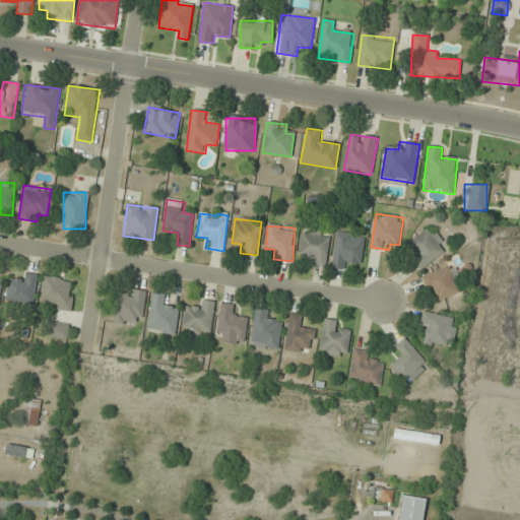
[(415,251),(410,256),(420,269),(447,249),(431,226),(409,243),(415,251)]
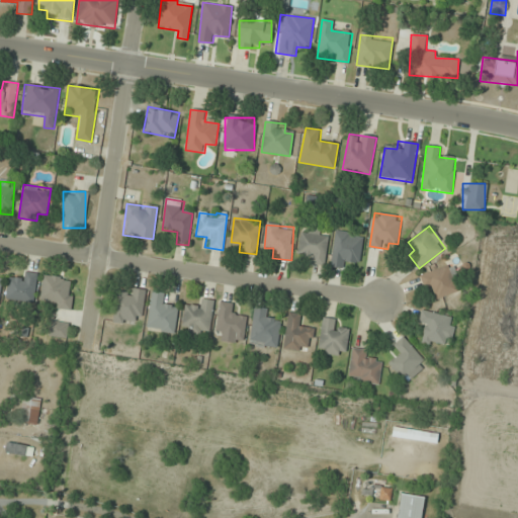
[(329,232),(301,229),(298,260),(325,263),(329,232)]
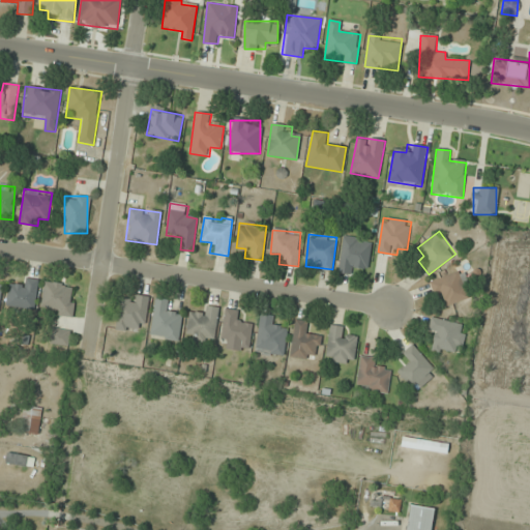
[(356,274),(357,267),(369,268),(372,241),(343,237),(339,272),(356,274)]
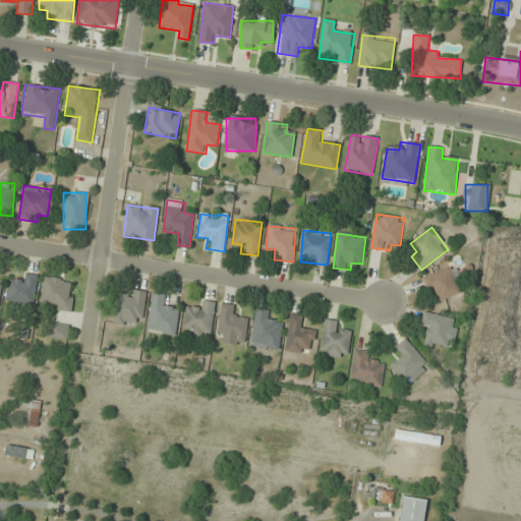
[(429,295),(438,292),(441,300),(461,293),(451,267),(422,278),(429,295)]
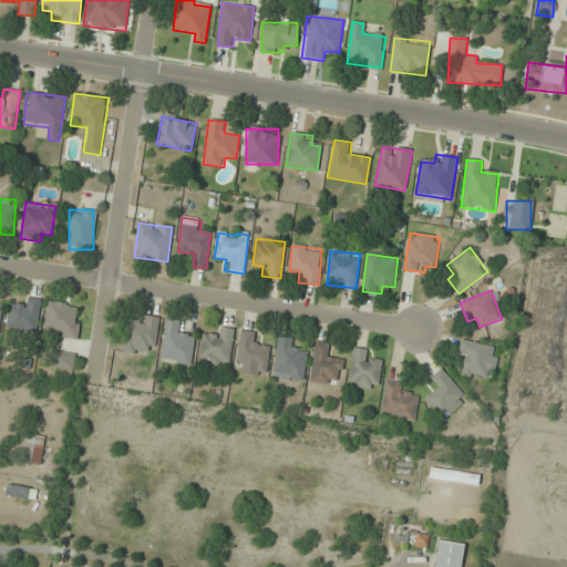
[(42,302),(23,297),(21,308),(11,305),(6,326),(33,334),(42,302)]
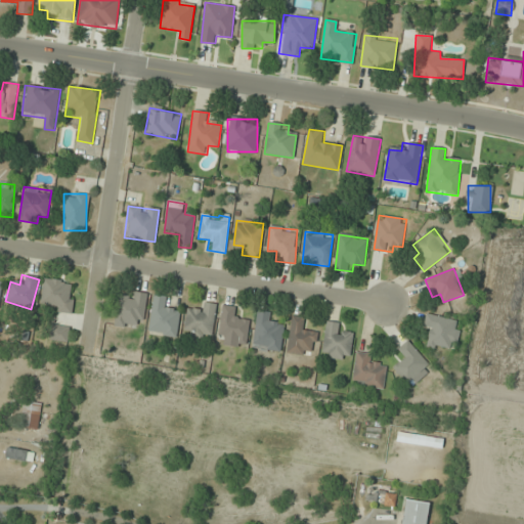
[(41,309),(72,312),(75,282),(44,279),(41,309)]
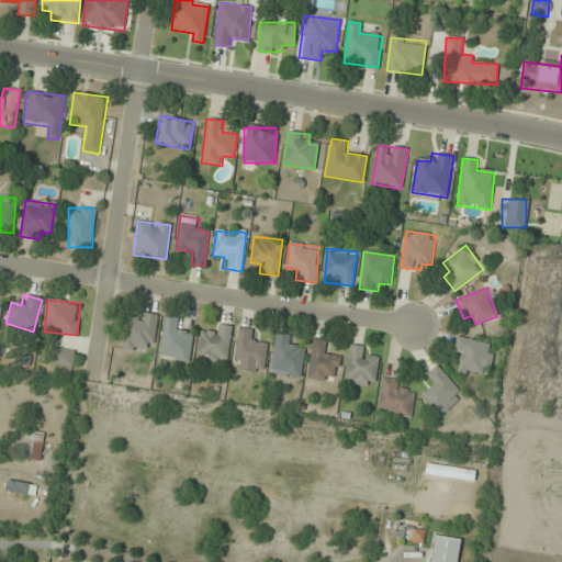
[(136,318),(127,317),(122,349),(143,352),(145,343),(154,344),(159,316),(137,312),(136,318)]
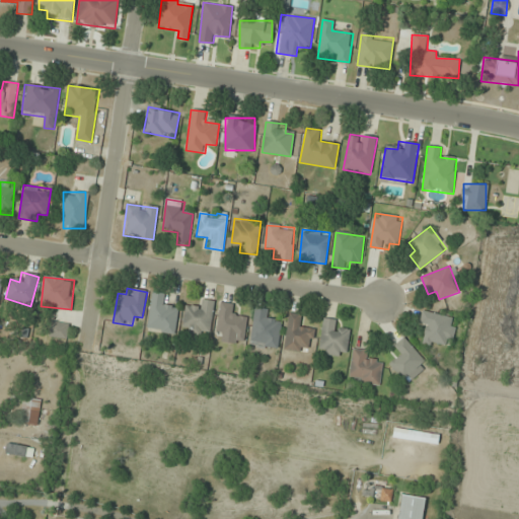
[(174,336),(179,307),(168,305),(170,296),(152,293),(146,330),(174,336)]
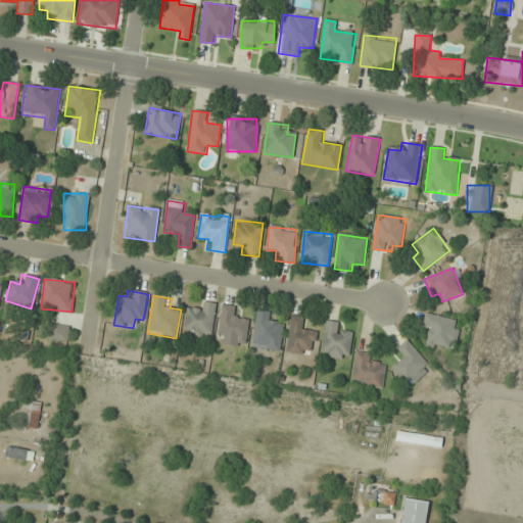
[(184,334),(212,336),(215,302),(199,301),(199,310),(186,308),(184,334)]
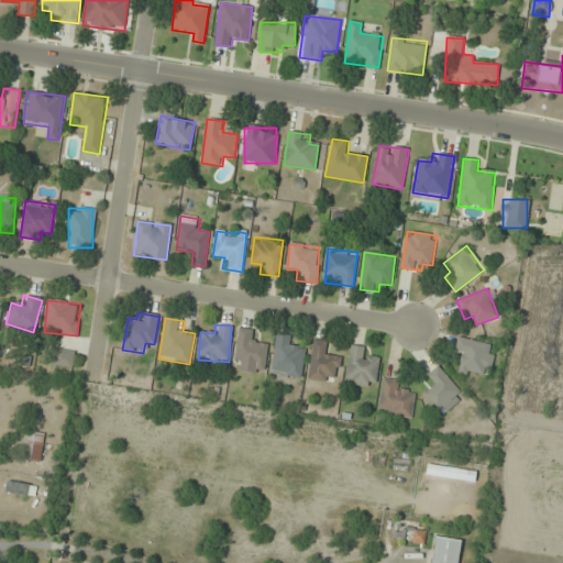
[(235,370),(266,371),(266,343),(257,343),(257,330),(236,330),(235,370)]
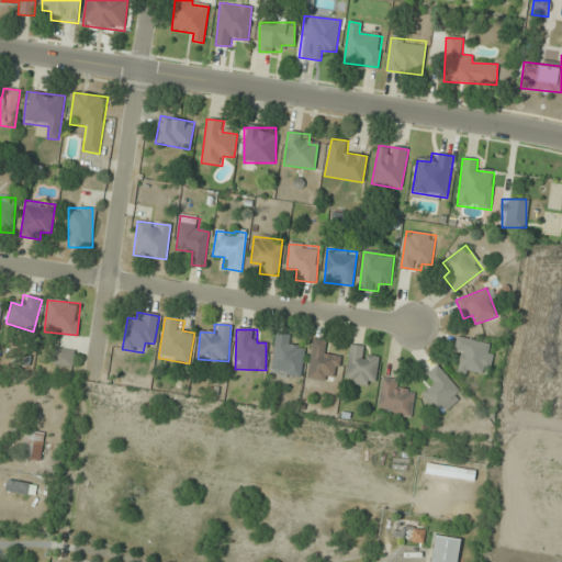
[(271,373),(301,378),(305,348),(291,346),(292,336),(276,334),(271,373)]
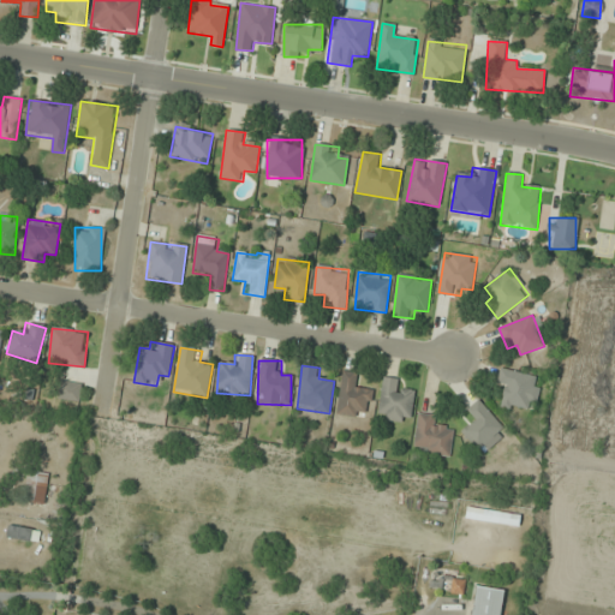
[(354,372),(342,371),(336,413),(368,418),(372,388),(352,386),(354,372)]
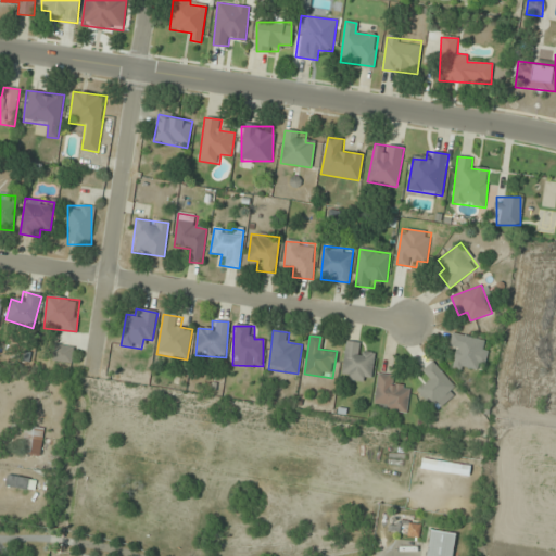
[(487,339),(454,337),(452,369),(484,371),(487,339)]
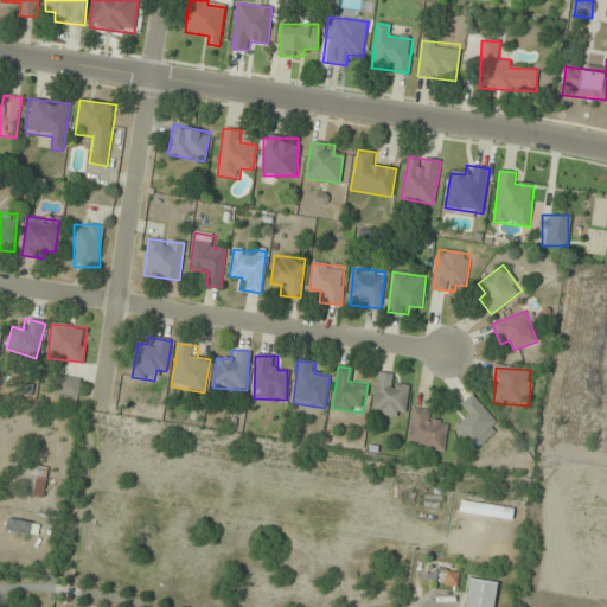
[(374,414),(406,416),(409,388),(396,387),(397,375),(377,372),(374,414)]
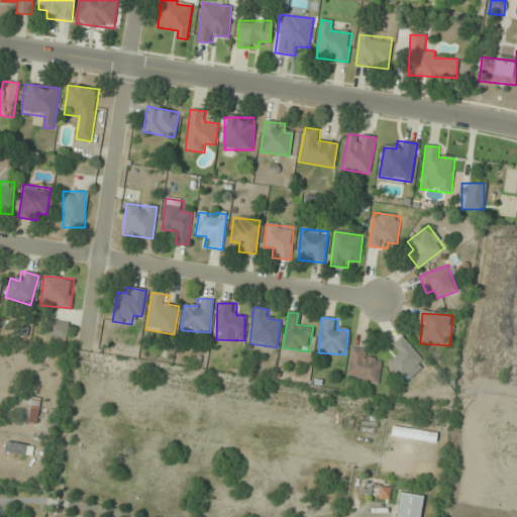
[(69,321),(50,320),(49,336),(68,337),(69,321)]
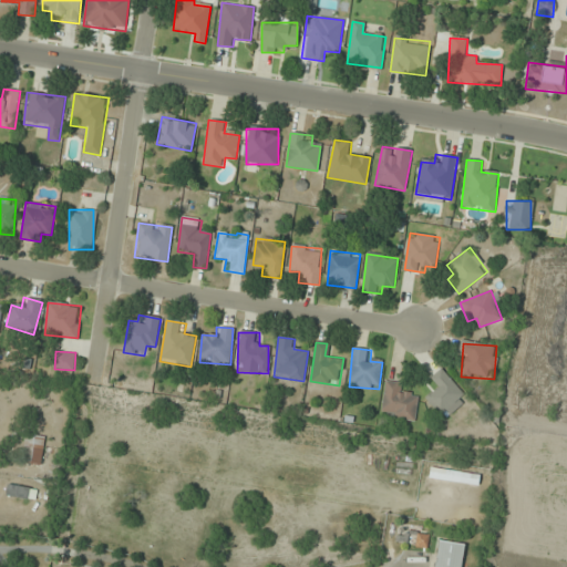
[(467,398),(441,370),(431,379),(437,385),(424,399),(445,420),(467,398)]
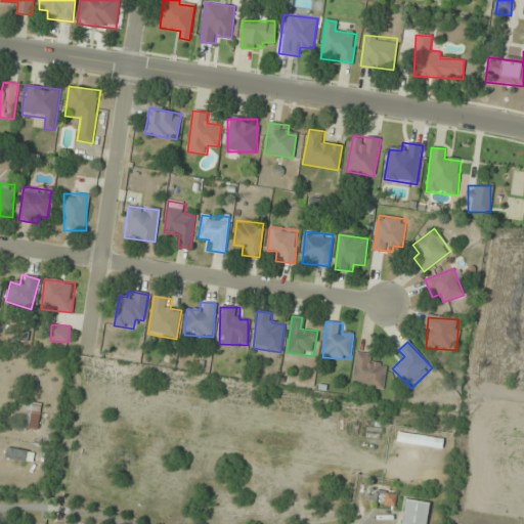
[(377,355),(355,353),(353,385),(384,388),(385,367),(376,366),(377,355)]
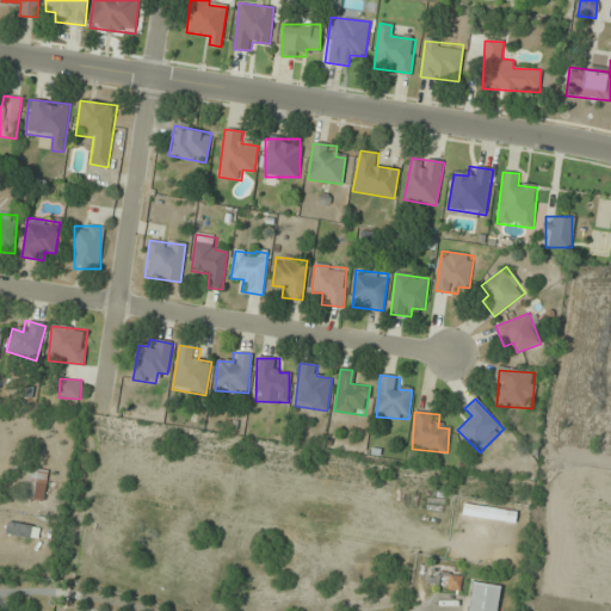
[(44,501),(48,469),(26,467),(23,498),(44,501)]
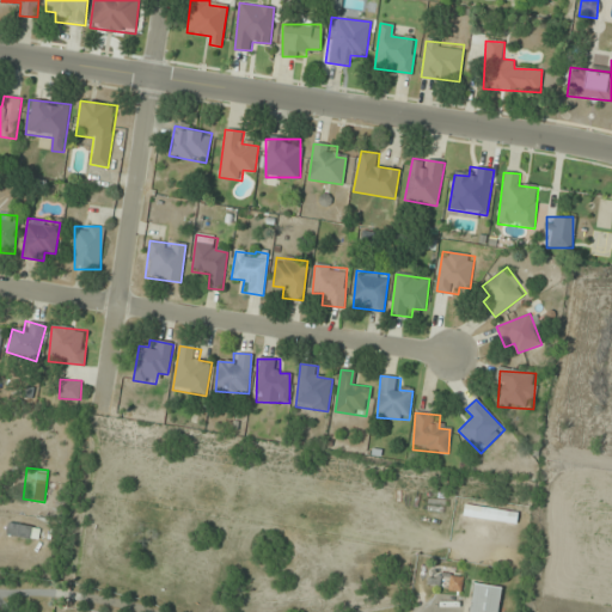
[(463,516),(516,524),(518,512),(464,506),(463,516)]
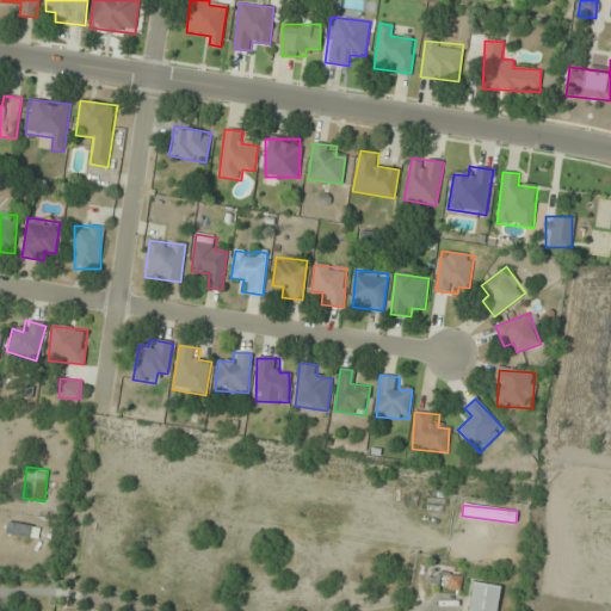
[(6,534),(31,538),(34,526),(7,522),(6,534)]
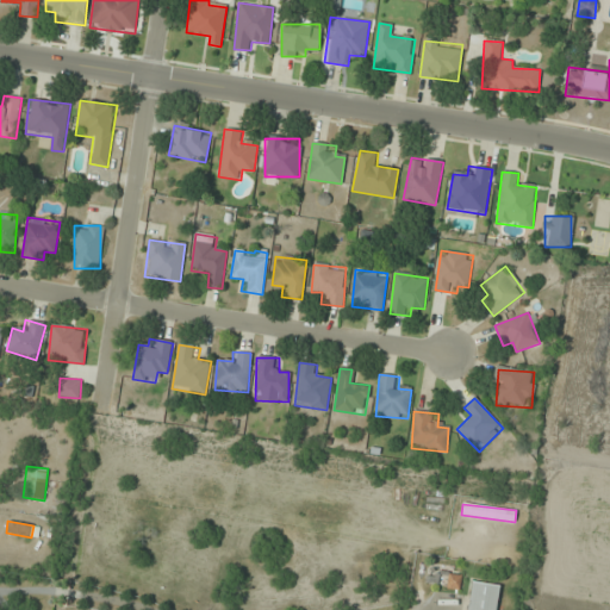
[(496,609),(499,586),(472,583),(467,609),(496,609)]
